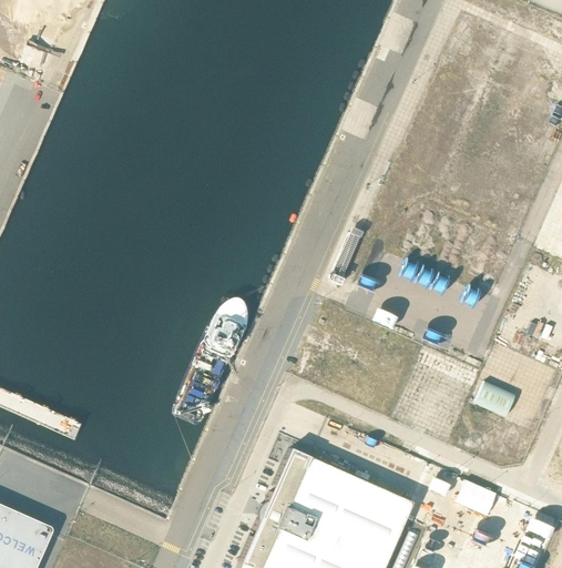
[(0,67),(0,78),(7,81),(11,71),(0,67)]
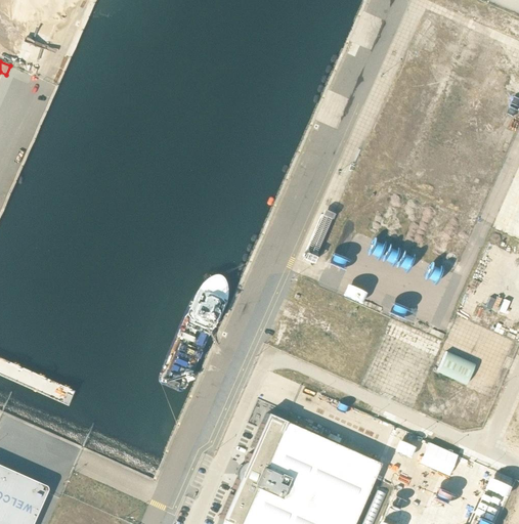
[(518,177),(505,171),(487,211),(510,221),(518,201),(518,177)]
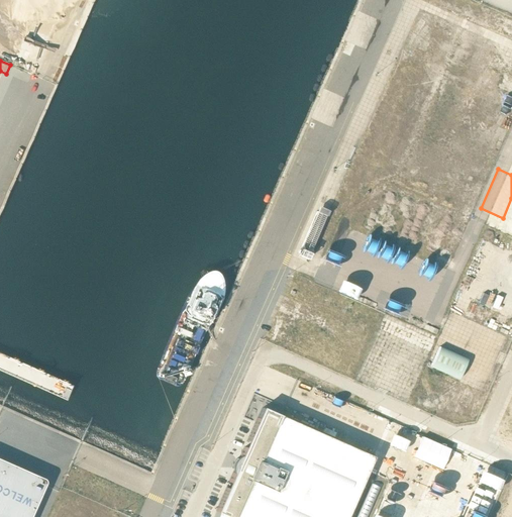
[(473,359),(444,346),(435,367),(464,380),(473,359)]
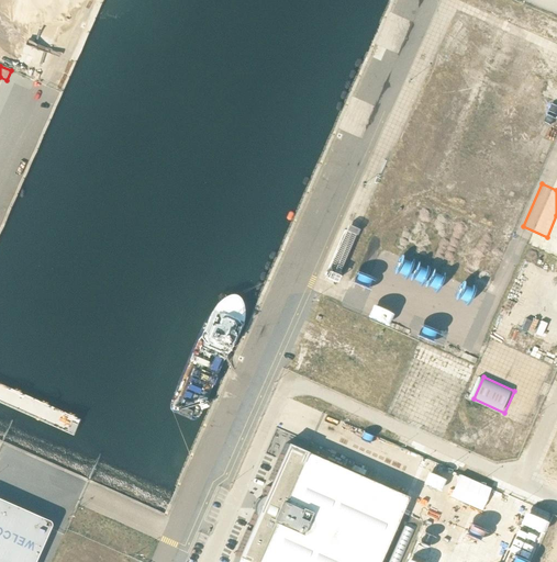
[(381,561),(411,496),(310,452),(310,451),(290,442),(264,502),(262,498),(260,501),(260,502),(259,503),(258,504),(258,506),(258,507),(257,508),(257,509),(260,509),(241,557),(237,561),(381,561)]
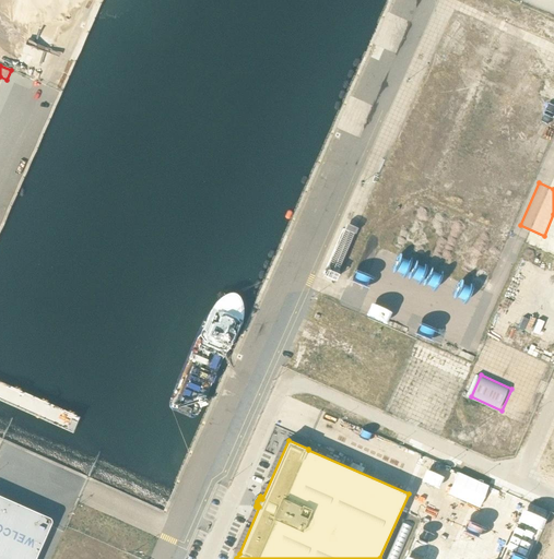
[(491,486),(461,473),(451,494),(482,507),(491,486)]
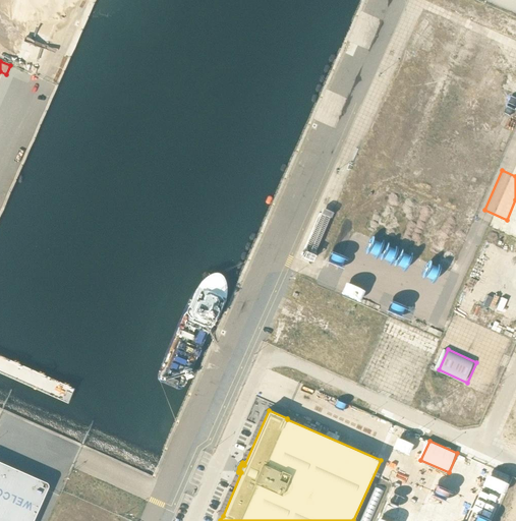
[(0,520),(34,520),(46,495),(50,487),(50,486),(50,485),(50,484),(49,483),(48,482),(0,461),(0,520)]
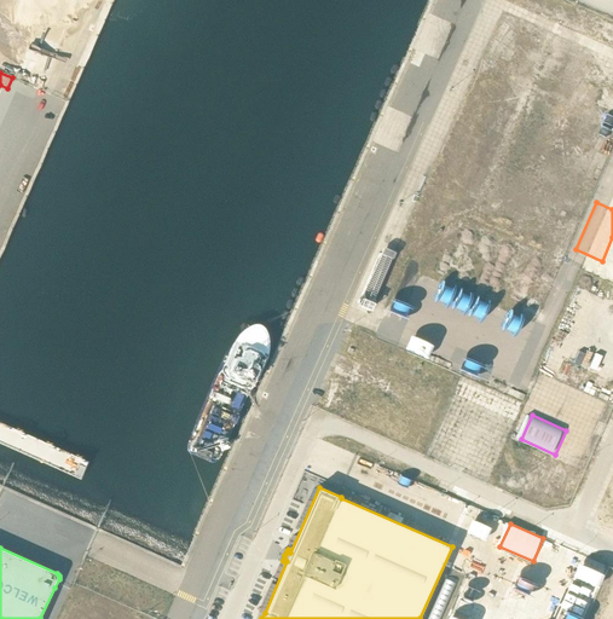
[(450,579),(431,618),(445,618),(461,584),(450,579)]
